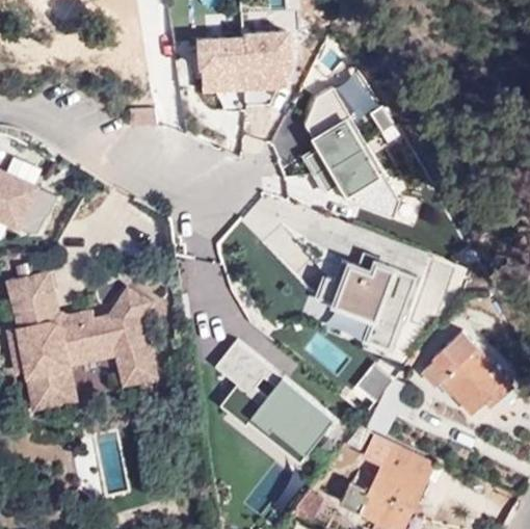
[(283,31),(187,38),(192,91),(287,84),(283,31)]
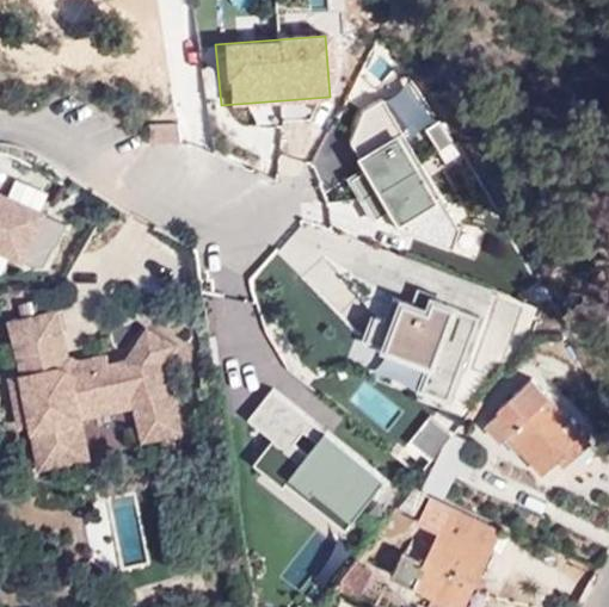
[(179,127),(148,125),(149,147),(178,147),(179,127)]
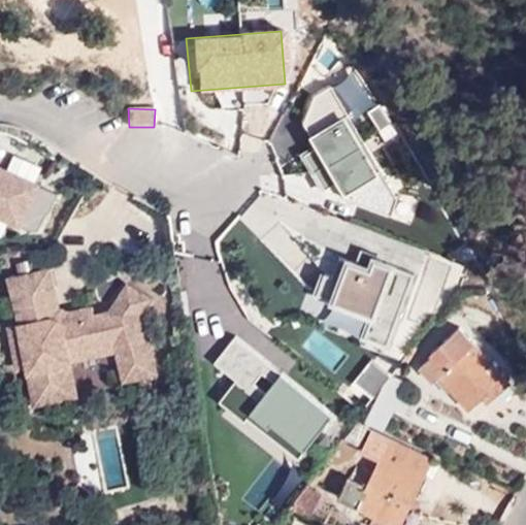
[(308,151),(297,159),(318,192),(332,185),(337,194),(370,173),(337,117),(302,139),(308,151)]
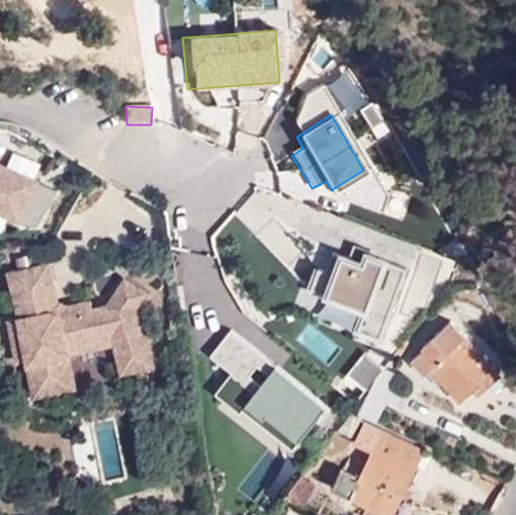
[(35,227),(54,193),(0,167),(0,215),(25,228),(35,227)]
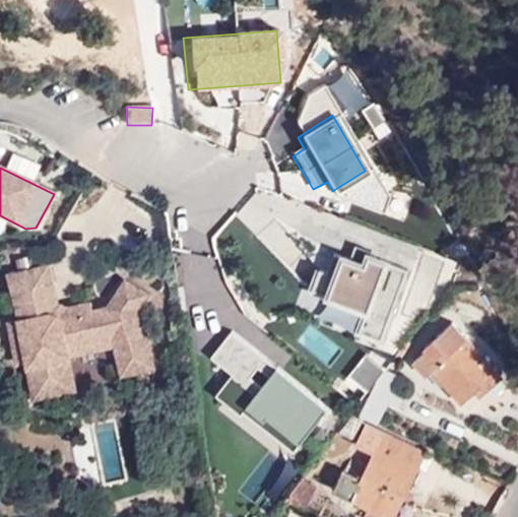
[(316,271),(308,292),(361,313),(355,333),(380,341),(405,272),(364,259),(362,266),(331,258),(324,273),(316,271)]
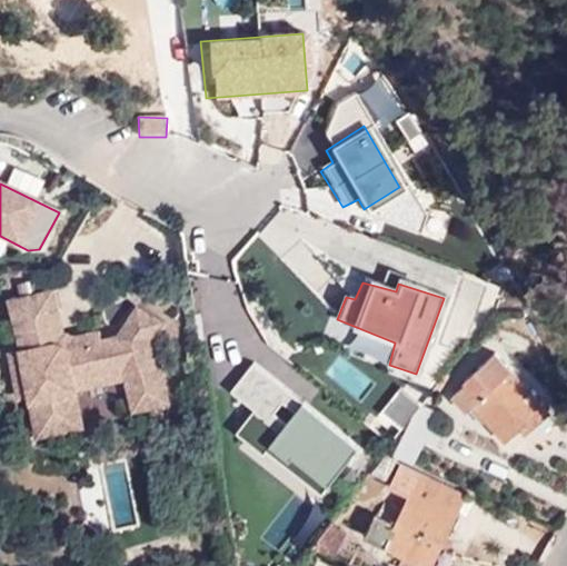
[(52,290),(6,301),(18,351),(7,354),(16,401),(27,399),(35,440),(85,429),(77,393),(125,381),(131,415),(170,407),(160,365),(155,365),(150,343),(161,324),(135,306),(115,336),(99,339),(98,333),(73,338),(63,334),(52,290)]
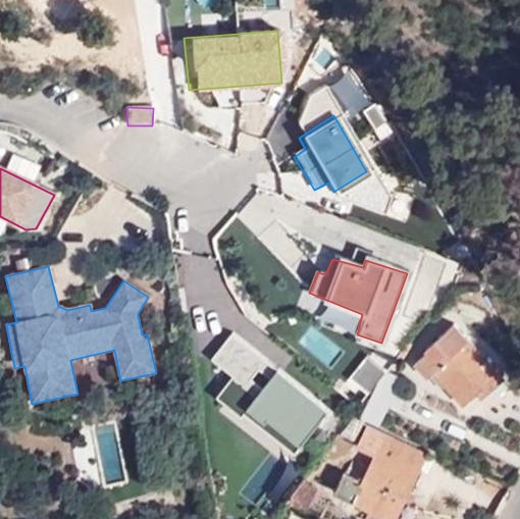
[(504,378),(455,324),(423,351),(425,355),(413,365),(426,380),(434,374),(462,407),(480,391),(485,396),(504,378)]
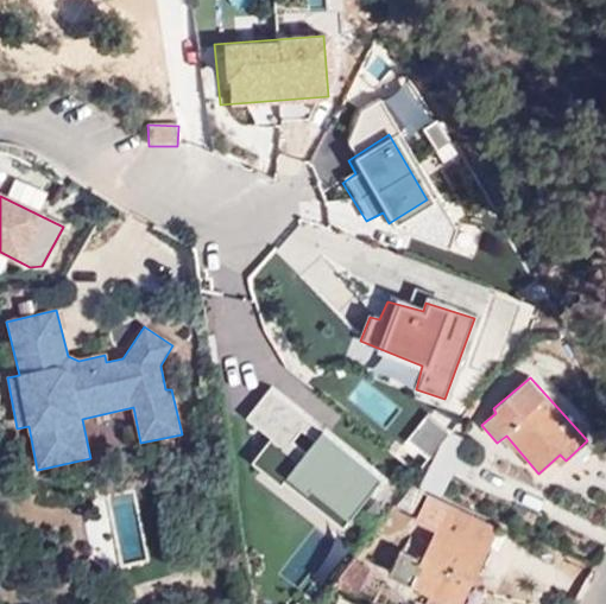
[(382,479),(269,389),(242,419),(269,440),(254,458),(341,529),(382,479)]
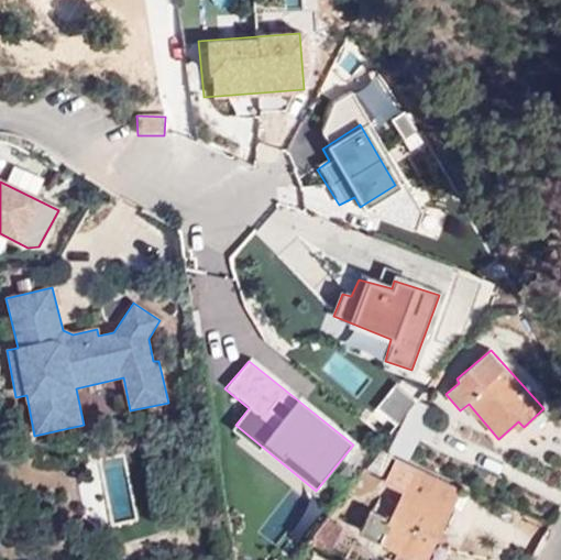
[(373,410),(395,426),(414,399),(392,384),(373,410)]
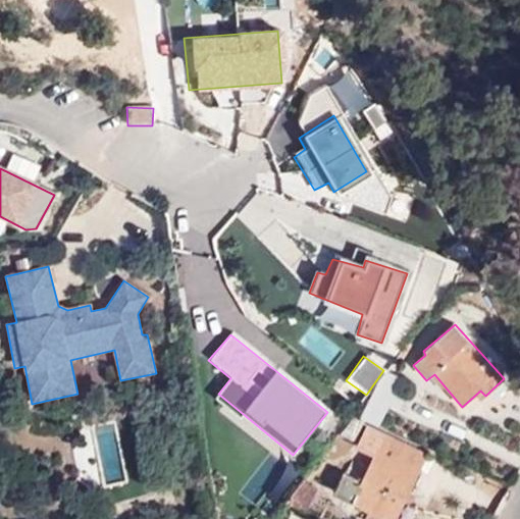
[(385,373),(379,381),(395,391),(400,380),(385,373)]
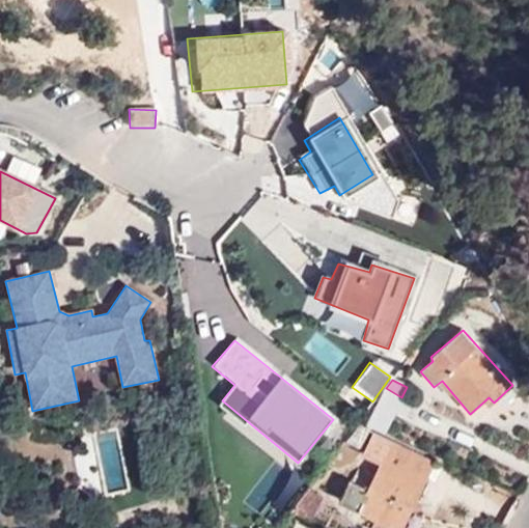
[(401,397),(386,388),(365,423),(370,426),(384,433),(395,412),(406,418),(413,405),(401,397)]
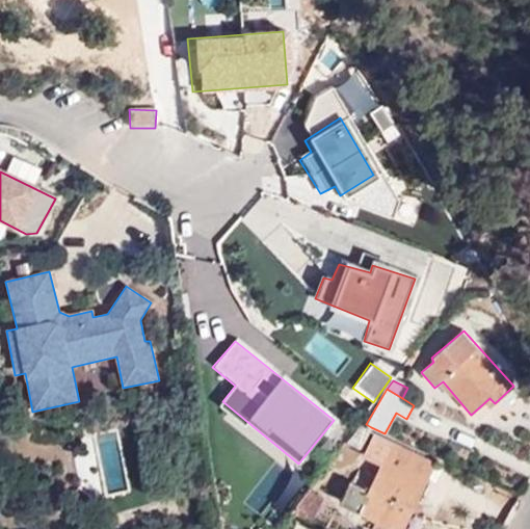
[(366,424),(363,422),(348,443),(358,450),(371,427),(366,424)]
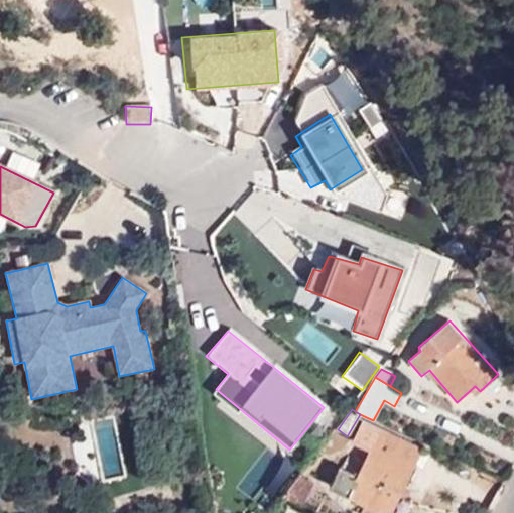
[(393,512),(422,452),(382,432),(382,429),(364,421),(354,441),(370,451),(360,475),(342,466),(333,487),(386,512),(393,512)]
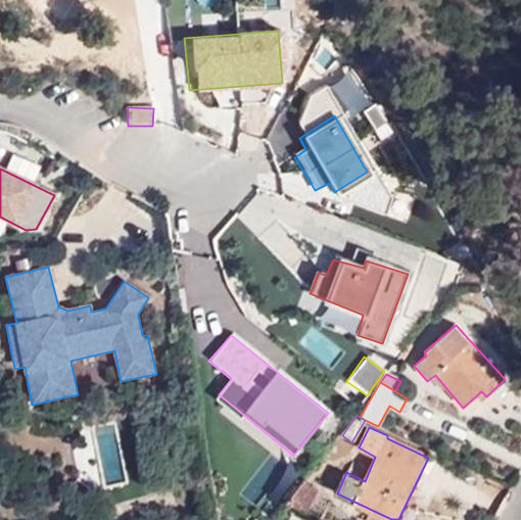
[(298,485),(283,504),(302,513),(314,493),(298,485)]
